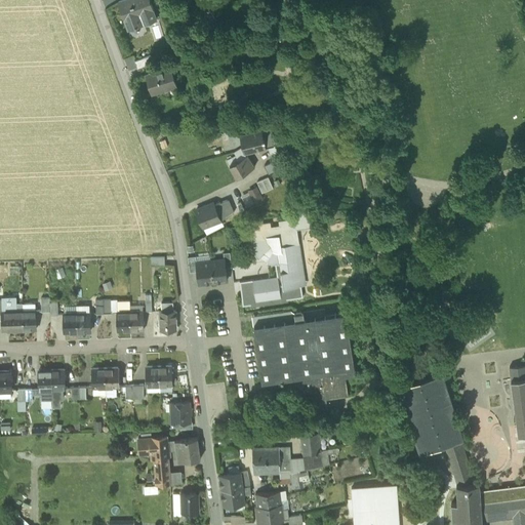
[(134,27),(135,28),(157,19),(149,0),(124,0),(118,2),(128,30),(129,30),(129,29),(134,27)]
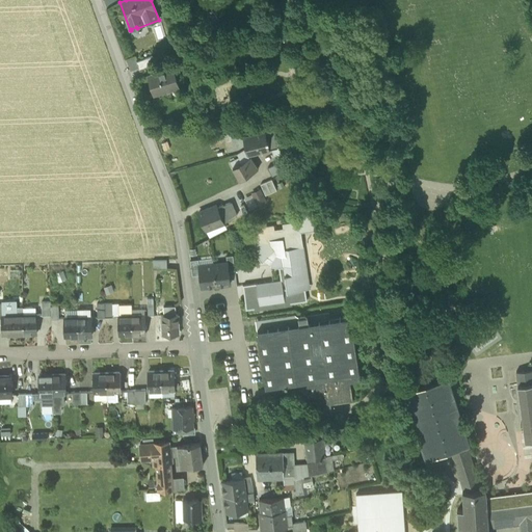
[(152,57),(136,62),(139,70),(155,64),(152,57)]
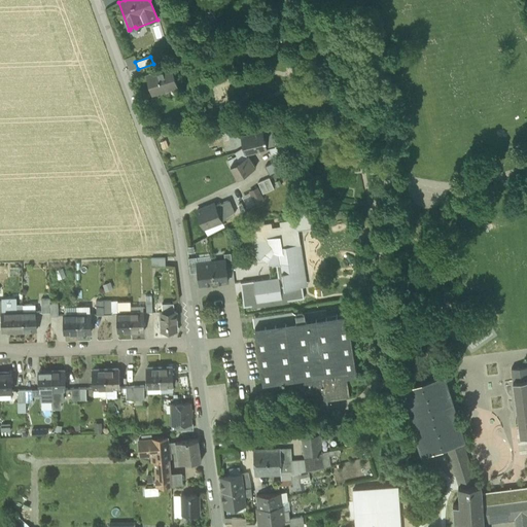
[(161,61),(163,68),(176,64),(173,57),(161,61)]
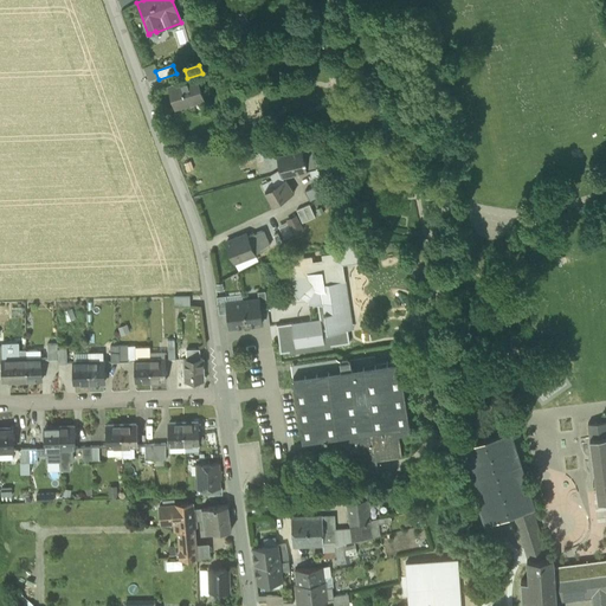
[(174,108),(174,109),(204,100),(198,78),(168,88),(169,89),(171,88),(176,107),(174,108)]
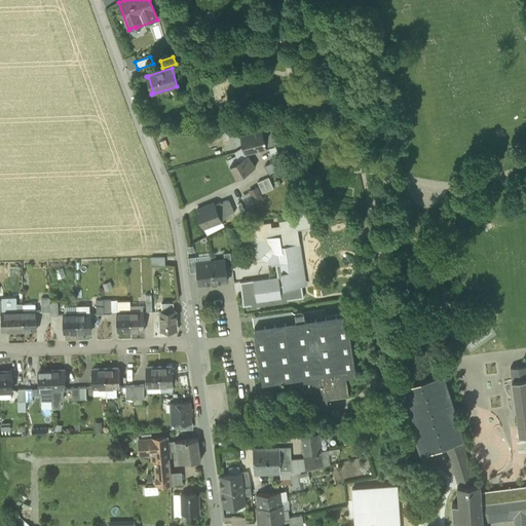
[(266,123),(268,129),(279,127),(278,118),(266,123)]
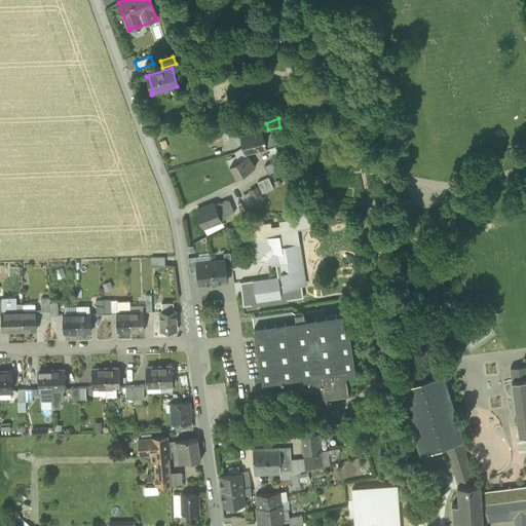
[(263,130),(266,147),(268,147),(274,146),(271,134),(280,132),(279,127),(268,129),(263,130)]
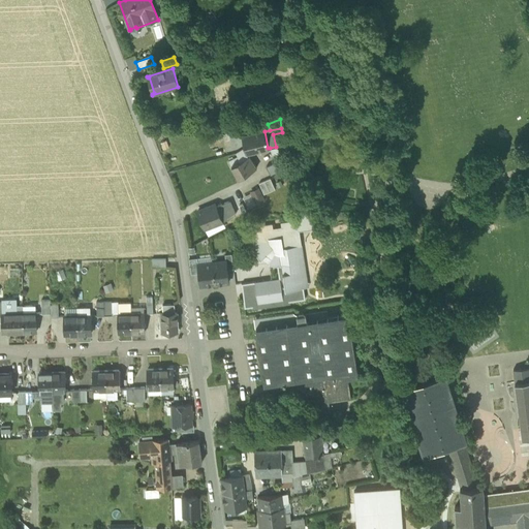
[(243,136),(245,149),(247,155),(269,150),(268,148),(265,131),(243,136)]
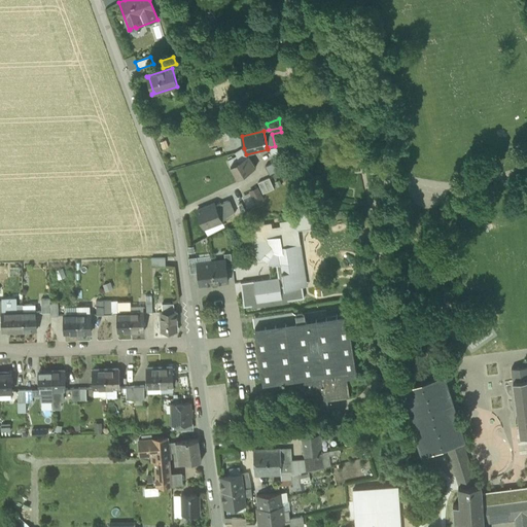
[(272,134),(275,146),(284,144),(281,132),(272,134)]
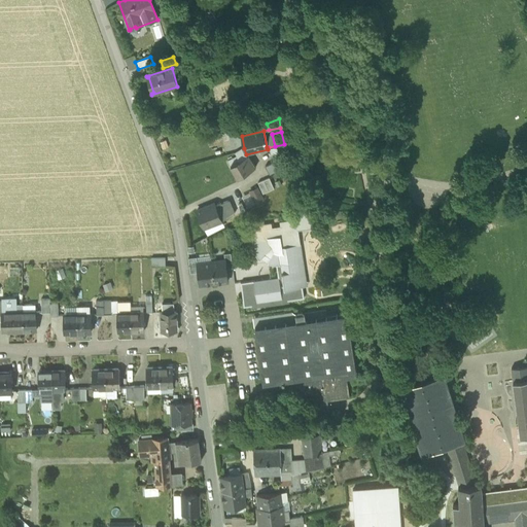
[(169,148),(166,141),(160,143),(162,150),(169,148)]
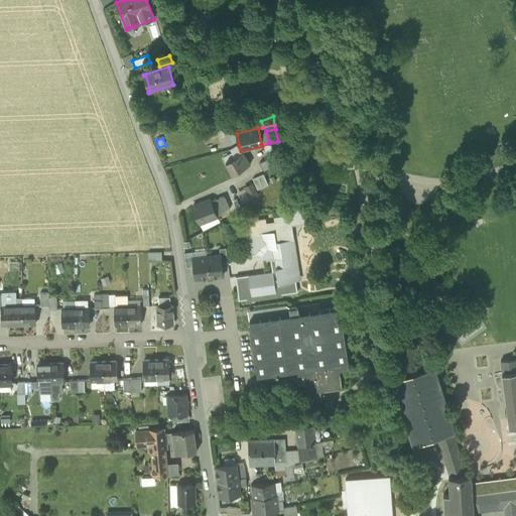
[(221,140),(223,151),(230,149),(227,138),(221,140)]
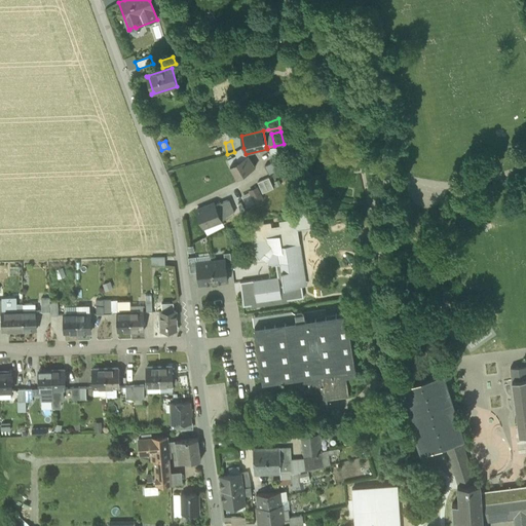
[(286,156),(284,144),(274,146),(268,147),(272,162),(276,160),(286,156)]
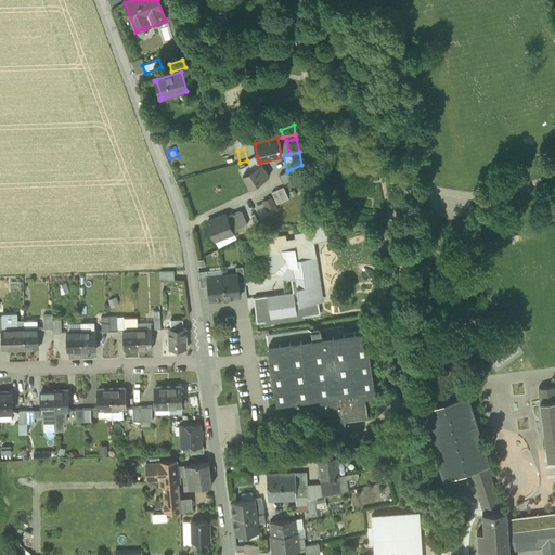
[(260,165),(259,163),(257,156),(247,162),(249,165),(253,168),(243,176),(252,186),(268,175),(261,165),(260,165)]
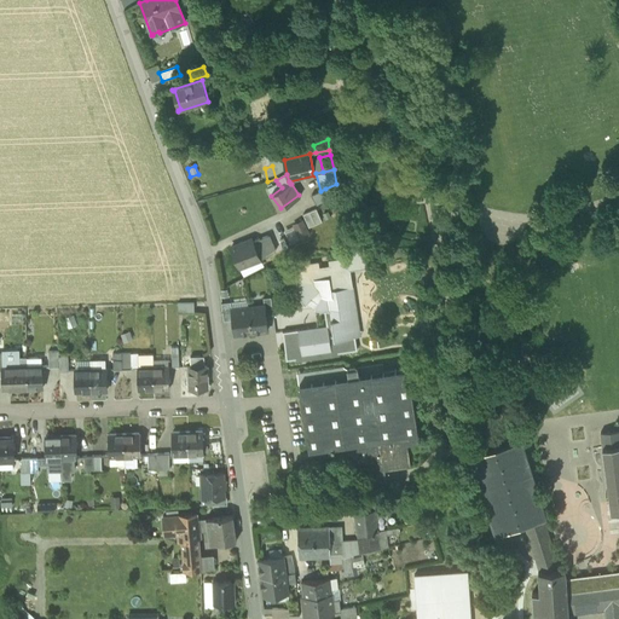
[(282,187),(278,184),(267,190),(271,196),(282,187)]
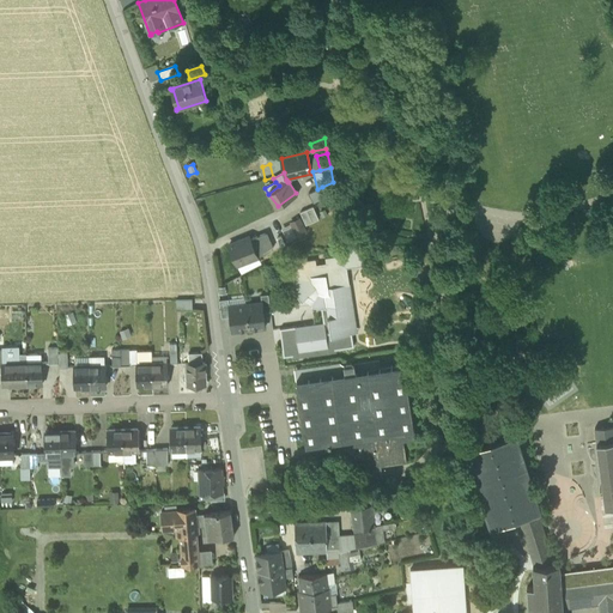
[(333,182),(322,187),(327,195),(328,199),(335,195),(333,182)]
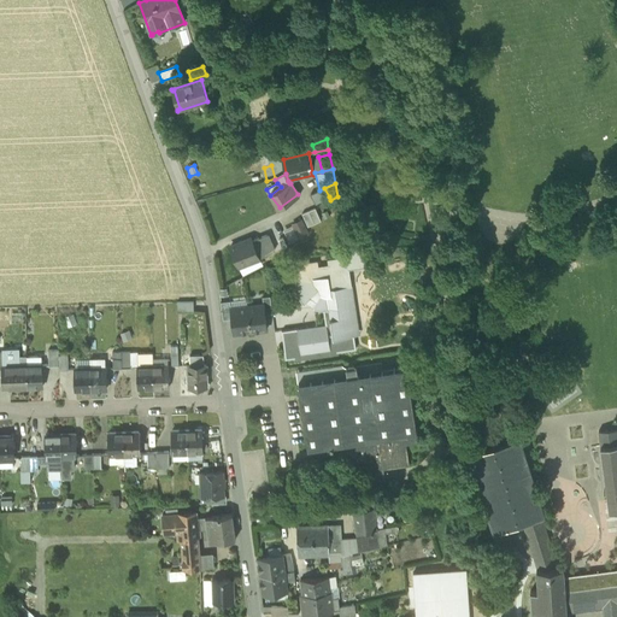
[(311,194),(315,204),(329,197),(324,188),(319,191),(311,194)]
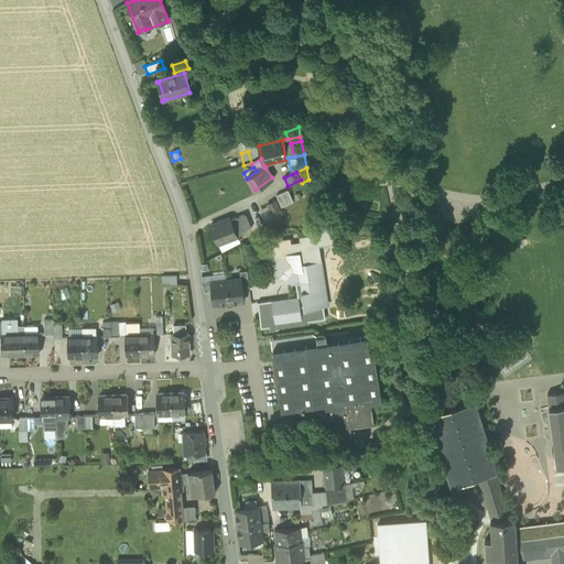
[(279,202),(282,208),(294,203),(289,191),(277,196),(279,202)]
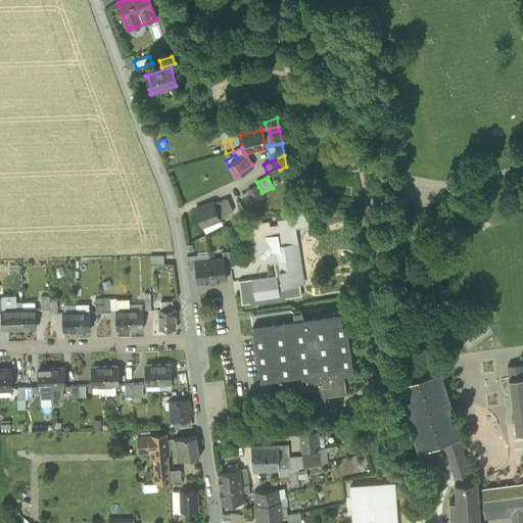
[(248,191),(253,201),(262,198),(256,188),(248,191)]
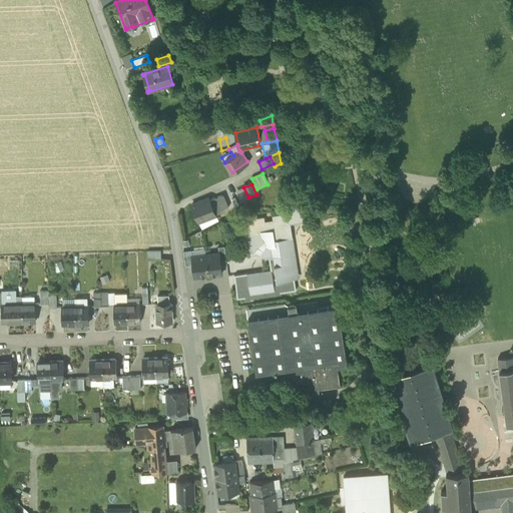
[(249,199),(248,197),(243,187),(235,191),(241,202),(249,199)]
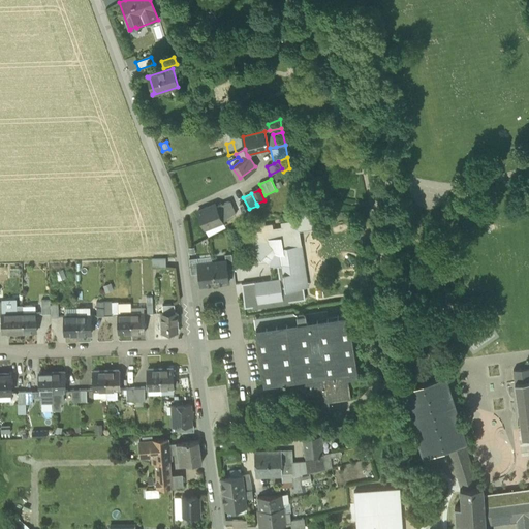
[(216,207),(222,222),(236,216),(229,201),(216,207)]
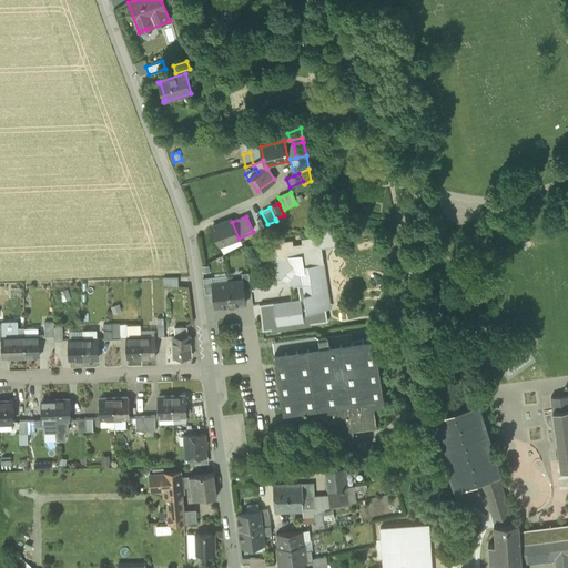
[(212,229),(220,246),(230,243),(231,240),(237,236),(239,240),(239,239),(232,222),(231,221),(212,229)]
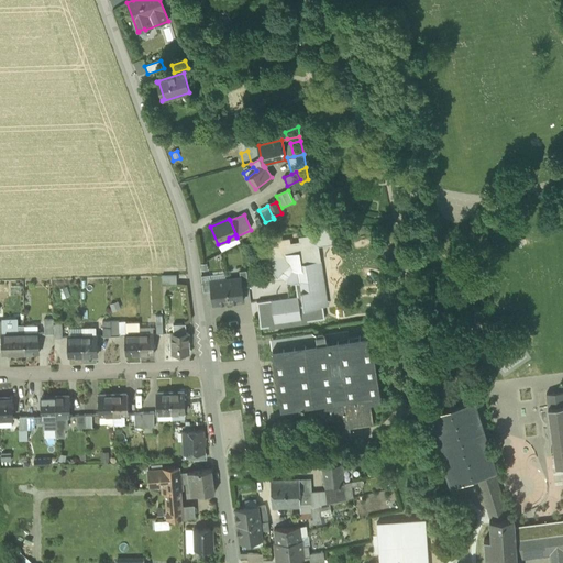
[(318,233),(317,234),(318,241),(313,246),(316,262),(319,261),(321,261),(319,245),(337,243),(333,227),(317,225),(318,233)]
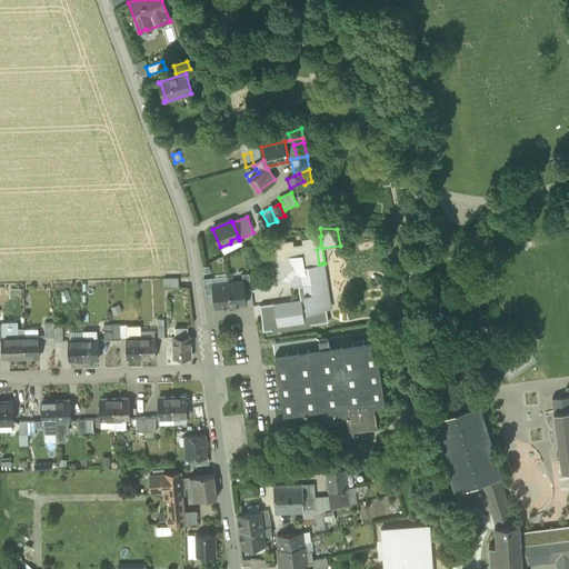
[(303,286),(307,312),(327,309),(329,309),(327,296),(327,293),(326,291),(323,288),(322,280),(323,278),(323,275),(323,272),(322,263),(319,265),(317,249),(321,243),(320,237),(302,239),(302,245),(293,246),(292,240),(271,243),(273,259),(271,259),(272,263),(273,269),(276,273),(278,278),(280,280),(286,275),(287,275),(290,278),(291,278),(289,283),(292,285),(298,286),(303,286)]
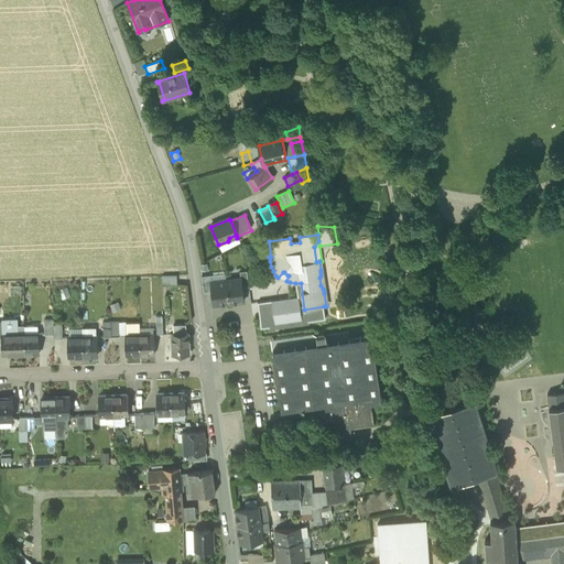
[(322,261),(320,261),(321,270),(321,272),(321,275),(320,278),(321,285),(323,289),(324,291),(324,293),(326,306),(329,306),(322,261)]
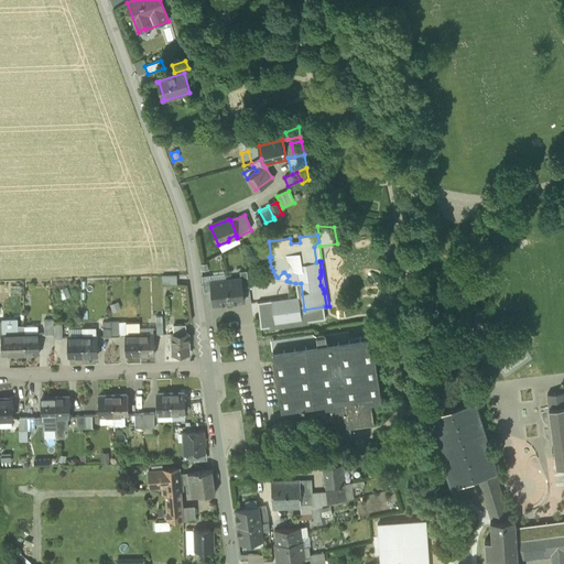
[(241,279),(242,289),(249,288),(247,271),(240,272),(240,279),(241,279)]
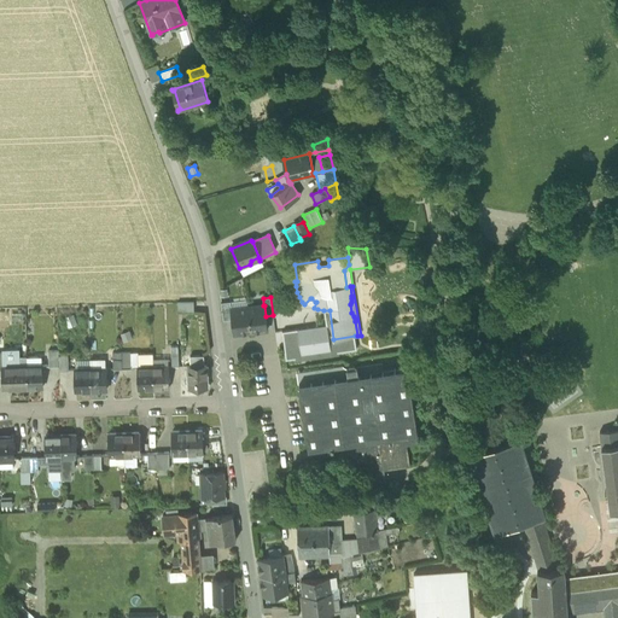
[(221,303),(223,321),(232,320),(231,310),(232,309),(231,302),(221,303)]
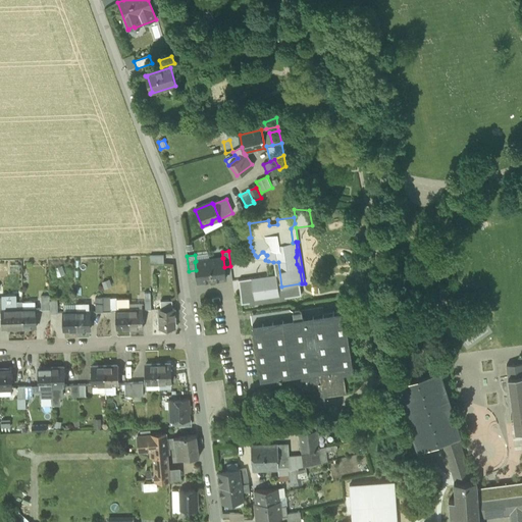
[(222,258),(209,260),(212,281),(226,279),(224,267),(223,258),(222,258)]
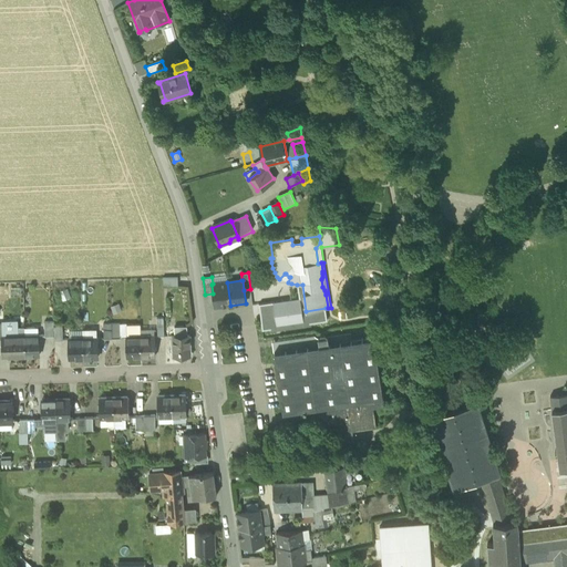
[(215,307),(230,306),(227,282),(213,284),(212,285),(213,294),(215,307)]
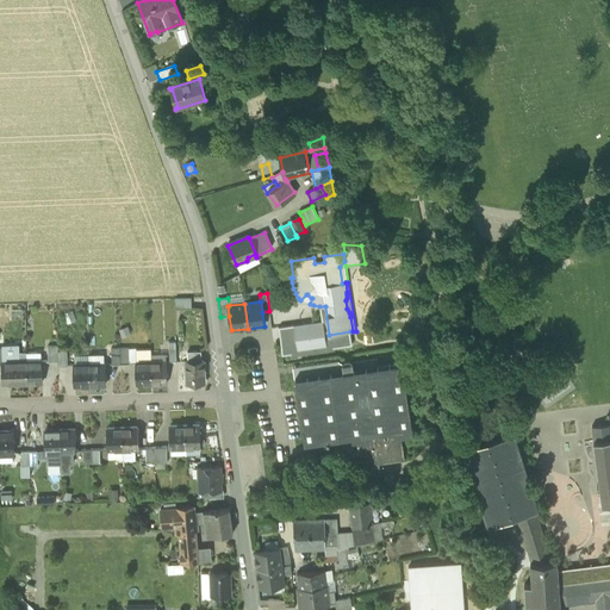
[(319,306),(322,321),(279,328),(282,355),(352,344),(350,331),(329,335),(325,306),(319,306)]
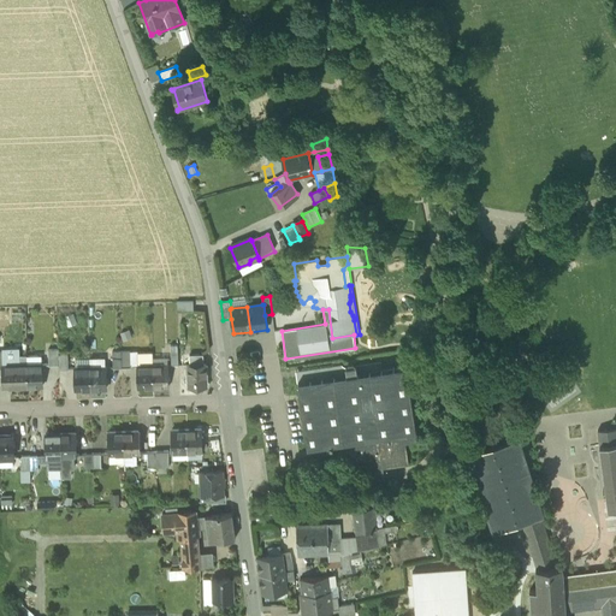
[(73,314),(64,318),(67,327),(77,324),(73,314)]
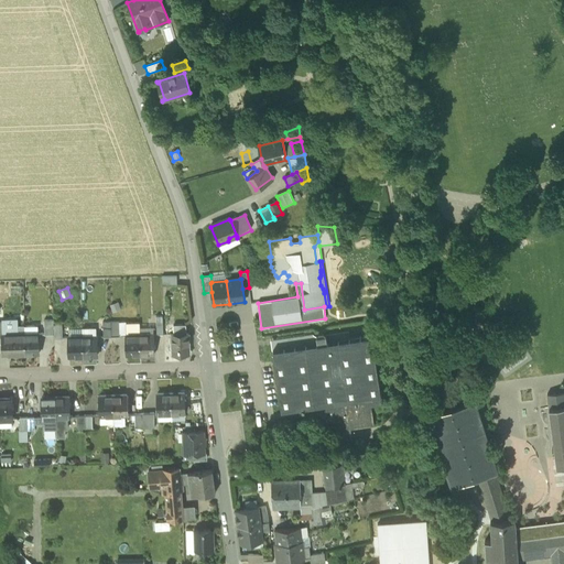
[(118,302),(110,306),(114,313),(122,310),(118,302)]
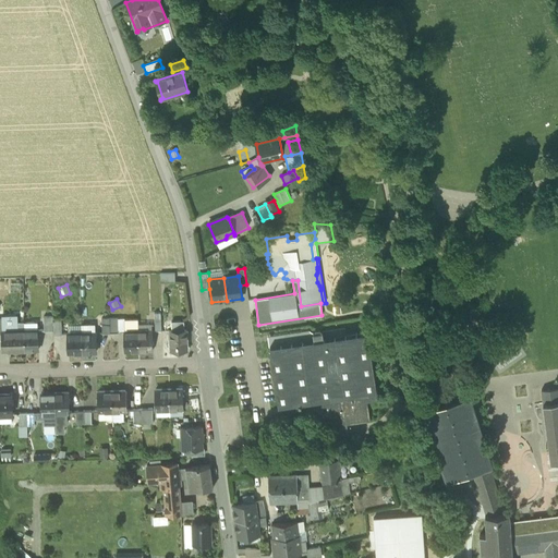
[(45,331),(52,330),(52,320),(52,316),(44,316),(45,331)]
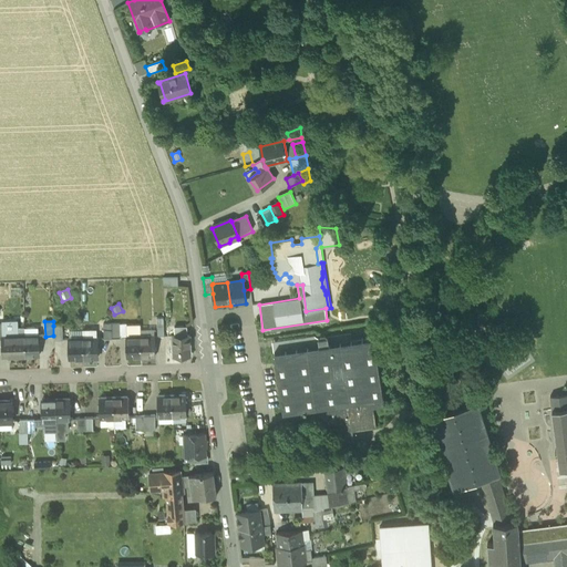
[(2,323),(2,336),(18,336),(18,327),(18,322),(2,323)]
